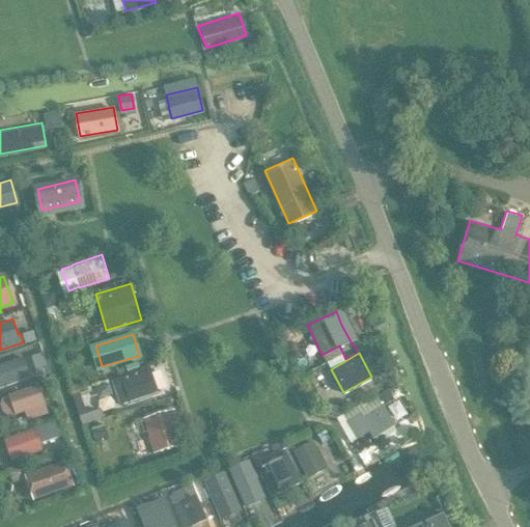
[(0,382),(26,372),(19,356),(0,362),(0,382)]
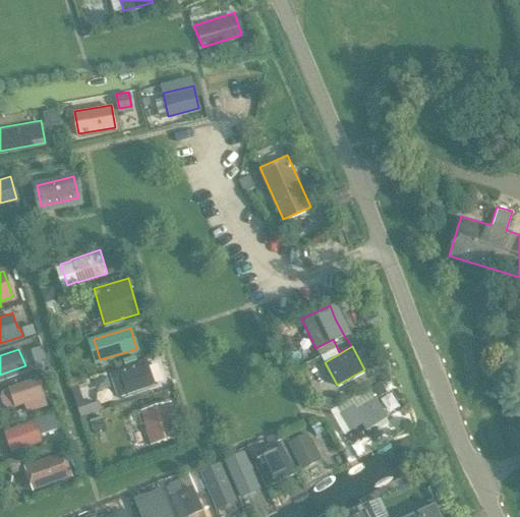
[(155,383),(148,361),(146,357),(117,367),(119,374),(111,377),(117,395),(155,383)]
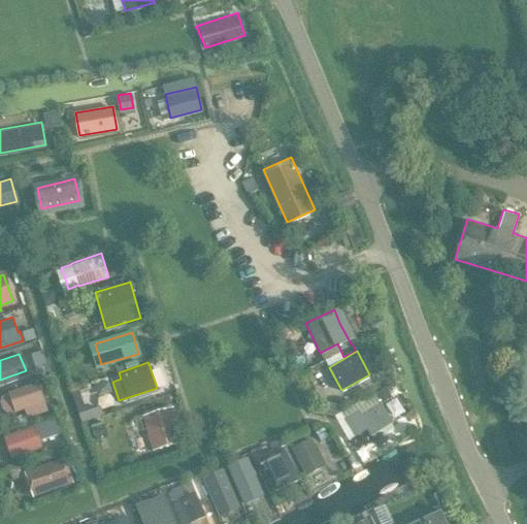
[(12,413),(15,412),(25,408),(28,417),(47,410),(37,380),(8,390),(8,391),(4,393),(3,394),(2,395),(1,397),(1,399),(1,401),(1,402),(1,404),(2,406),(3,407),(4,410),(6,411),(7,412),(9,412),(11,413),(12,413)]
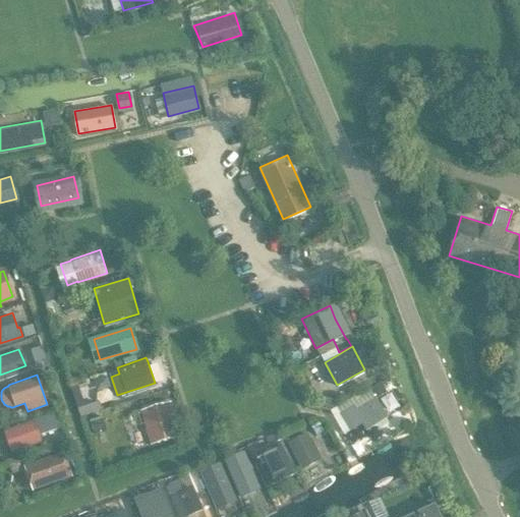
[(366,428),(388,415),(377,397),(354,411),(352,407),(342,413),(351,427),(361,421),(366,428)]
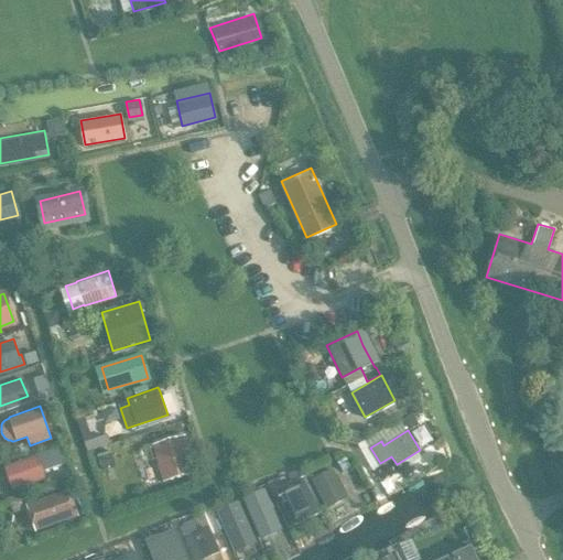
[(151,442),(162,480),(195,471),(184,432),(151,442)]
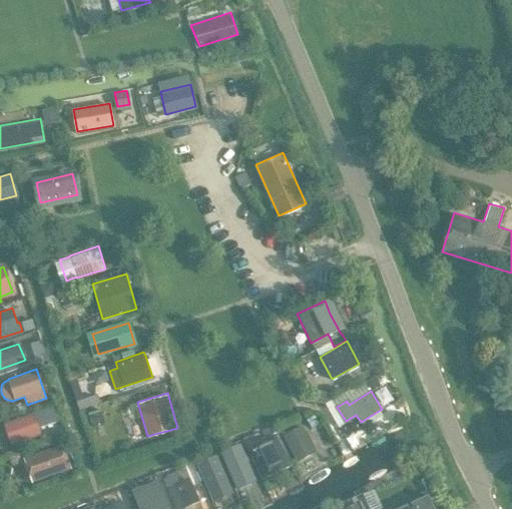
[(3,422),(10,443),(40,433),(33,411),(3,422)]
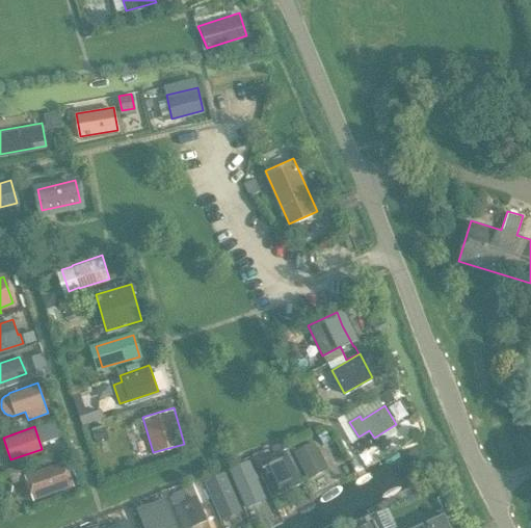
[(328,467),(315,439),(293,450),(308,477),(328,467)]
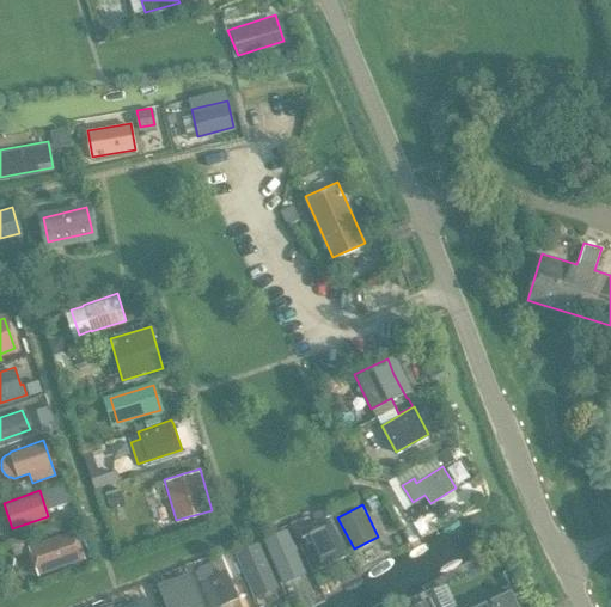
[(38,572),(84,556),(74,528),(29,545),(38,572)]
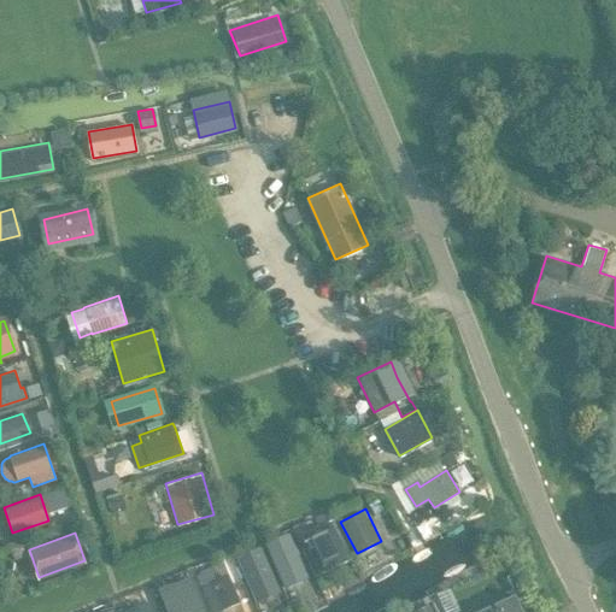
[(288,534),(269,542),(287,584),(308,576),(288,534)]
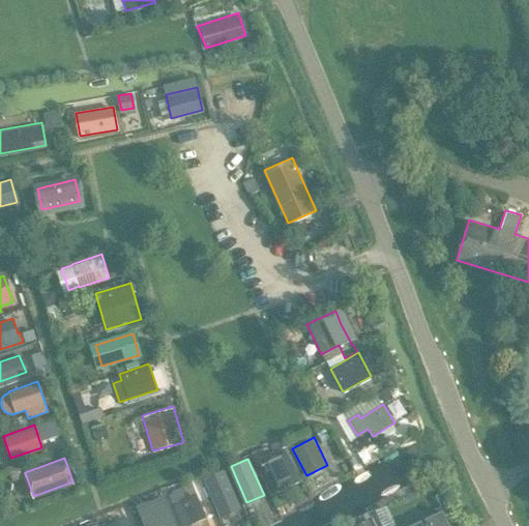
[(296,479),(288,462),(266,472),(274,490),(296,479)]
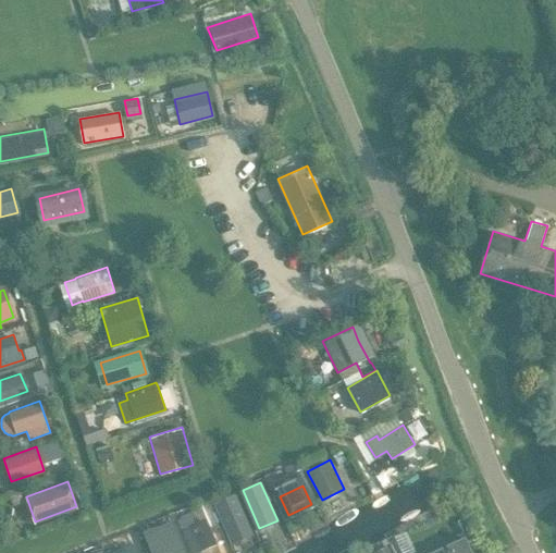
[(236,491),(215,501),(233,538),(252,529),(236,491)]
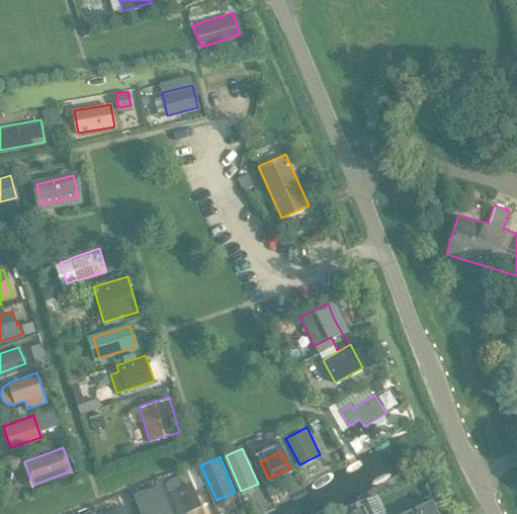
[(201,504),(187,470),(166,480),(181,513),(201,504)]
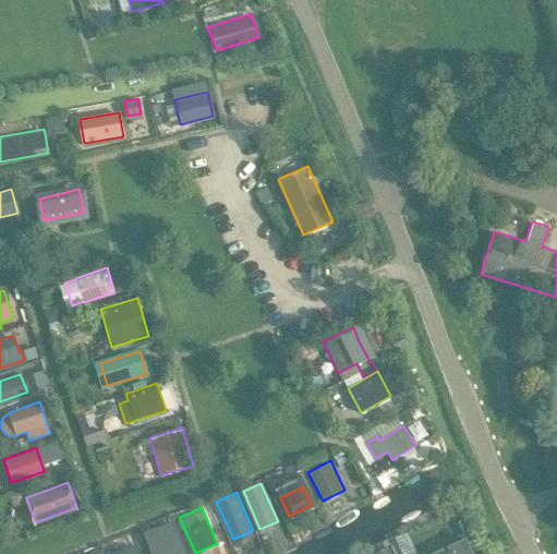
[(154,553),(184,553),(172,521),(145,533),(154,553)]
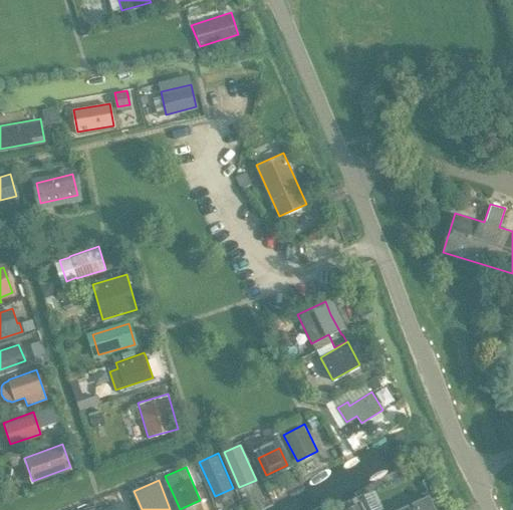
[(370,509),(383,509),(377,496),(367,500),(370,509)]
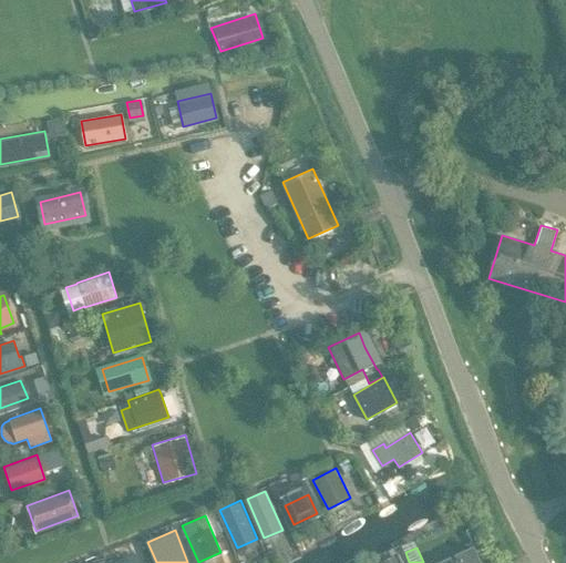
[(480,562),(474,551),(473,548),(440,562),(480,562)]
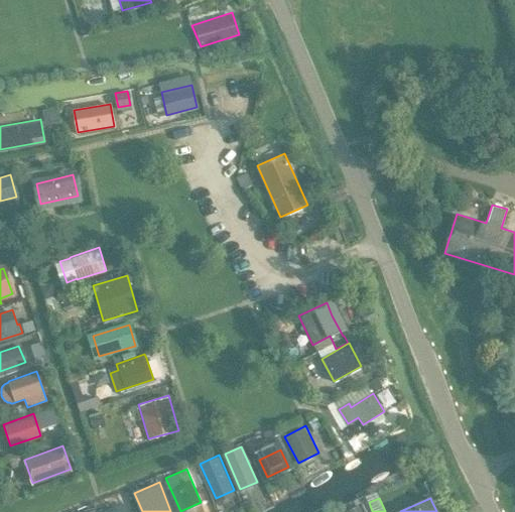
[(126,511),(122,502),(99,511),(126,511)]
